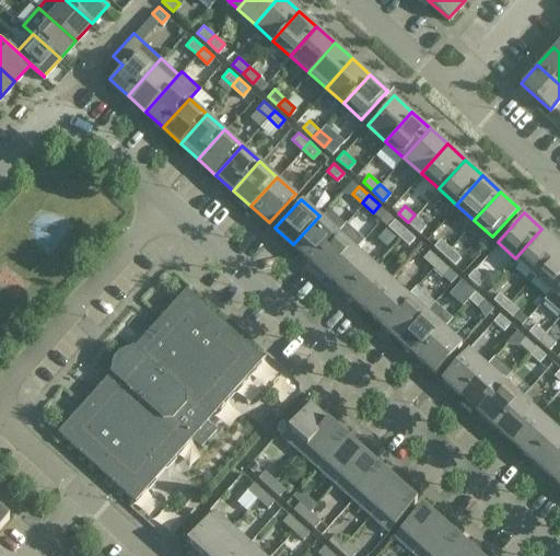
[(415,215),(408,222),(419,232),(426,224),(415,215)]
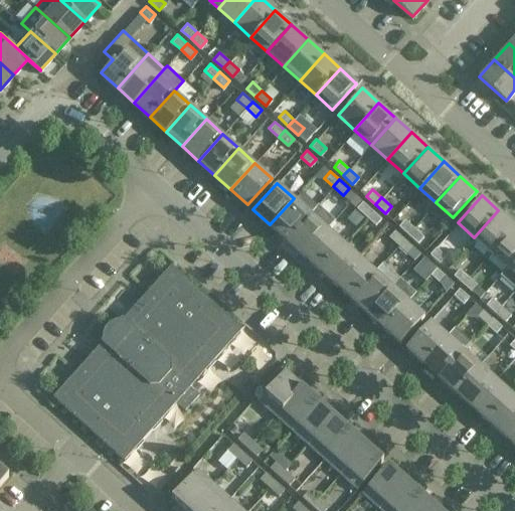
[(294,198),(270,224),(286,239),(310,212),(294,198)]
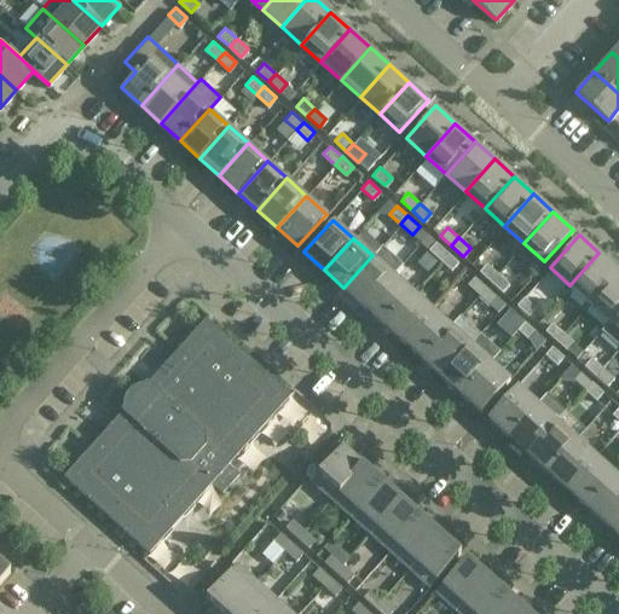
[(440,259),(447,250),(435,241),(428,248),(440,259)]
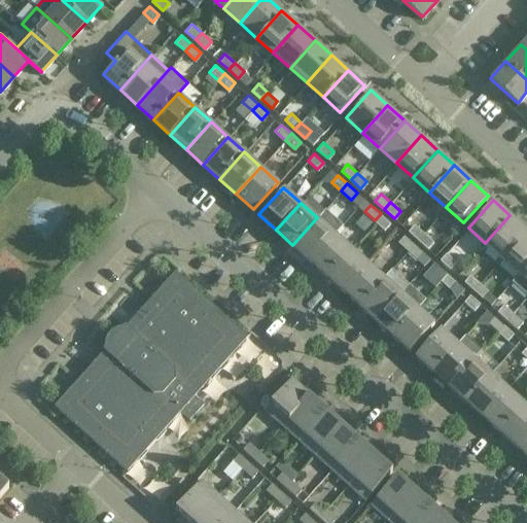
[(309,259),(334,232),(342,222),(325,208),(317,217),(292,245),(309,259)]
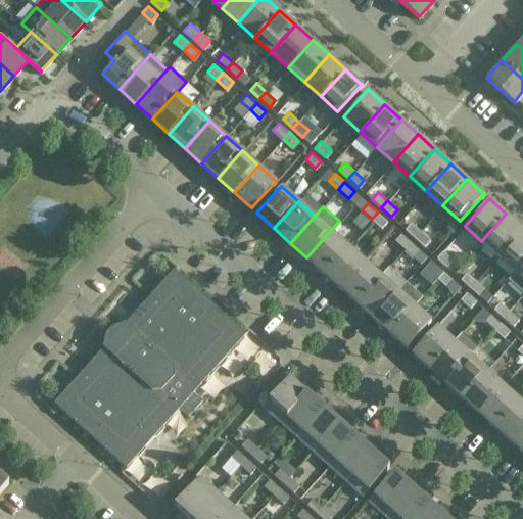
[(381,227),(387,221),(378,211),(372,219),(381,227)]
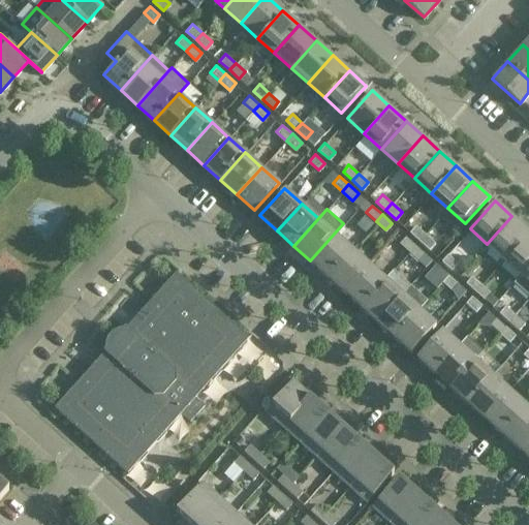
[(511,216),(487,244),(503,258),(528,230),(511,216)]
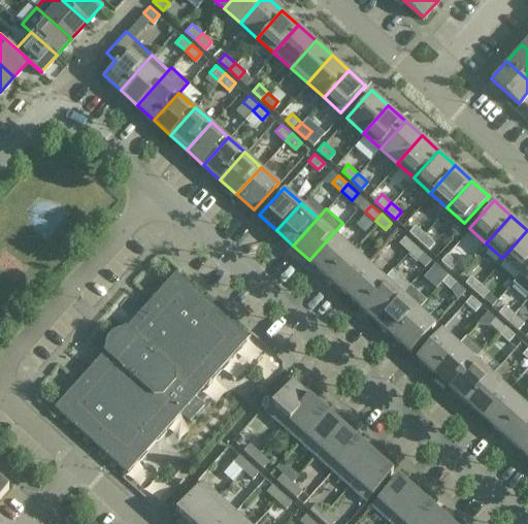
[(415,224),(408,230),(419,239),(425,233),(415,224)]
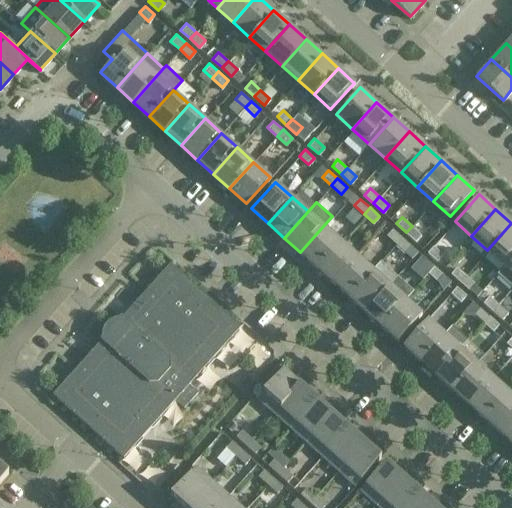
[(511,224),(511,223),(487,250),(503,264),(511,254),(511,224)]
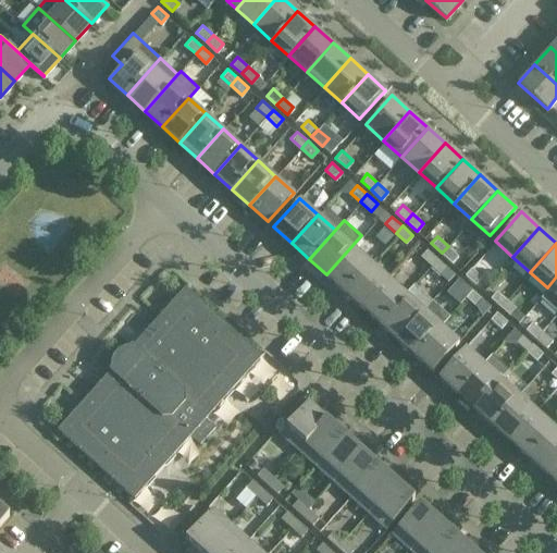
[(353,245),(326,274),(344,290),(370,261),(353,245)]
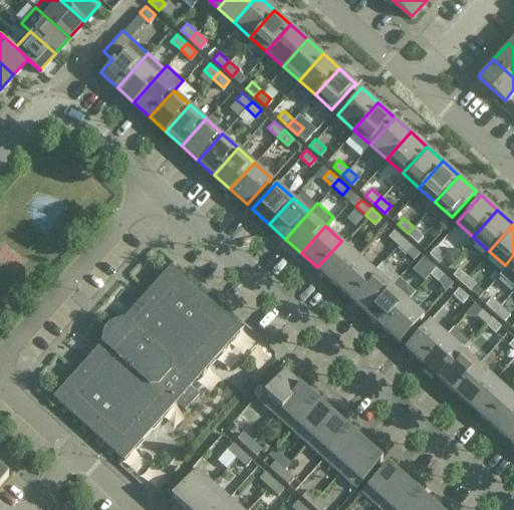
[(414,227),(408,233),(417,241),(423,235),(414,227)]
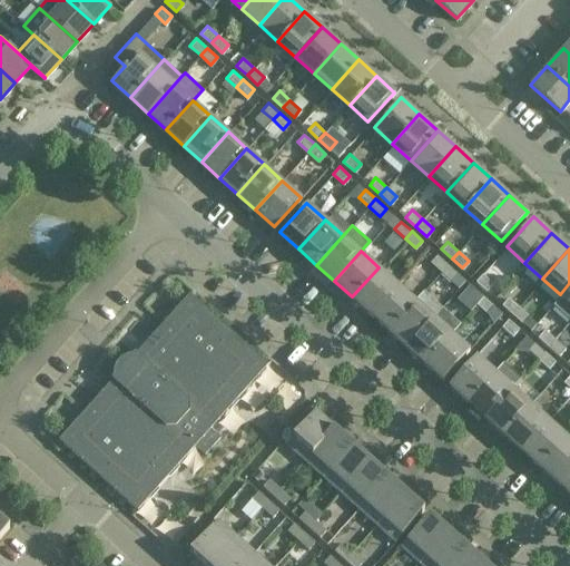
[(441,271),(448,263),(436,254),(430,261),(441,271)]
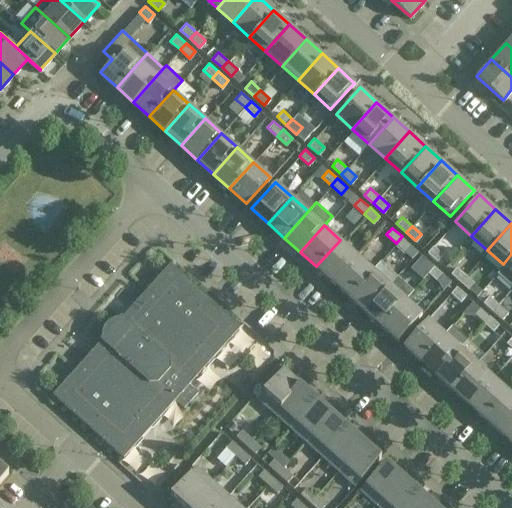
[(405,251),(411,245),(402,236),(396,243),(405,251)]
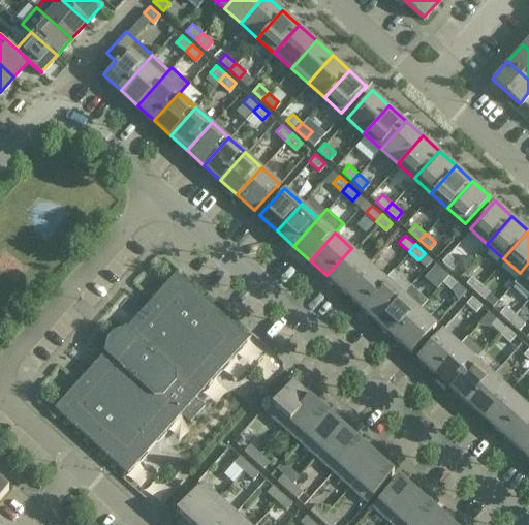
[(351,248),(327,275),(343,290),(368,263),(351,248)]
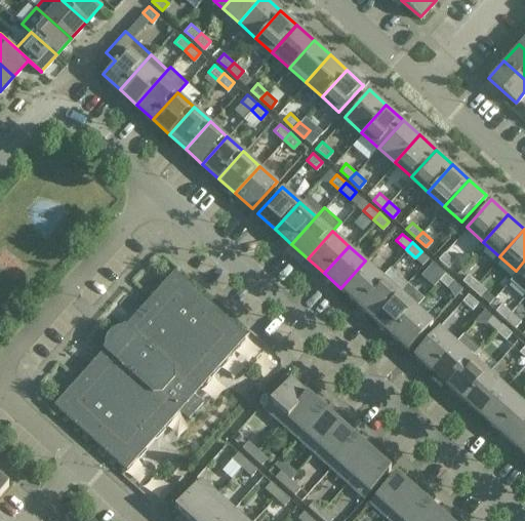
[(438,257),(448,267),(454,259),(444,251),(438,257)]
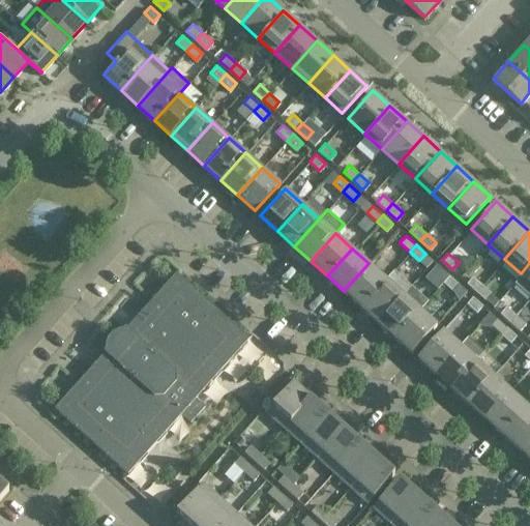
[(369,263),(344,291),(360,305),(385,279),(369,263)]
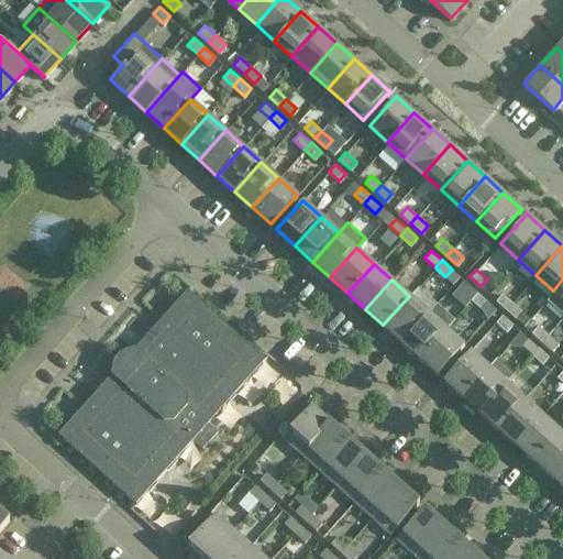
[(562,280),(553,291),(562,299),(562,280)]
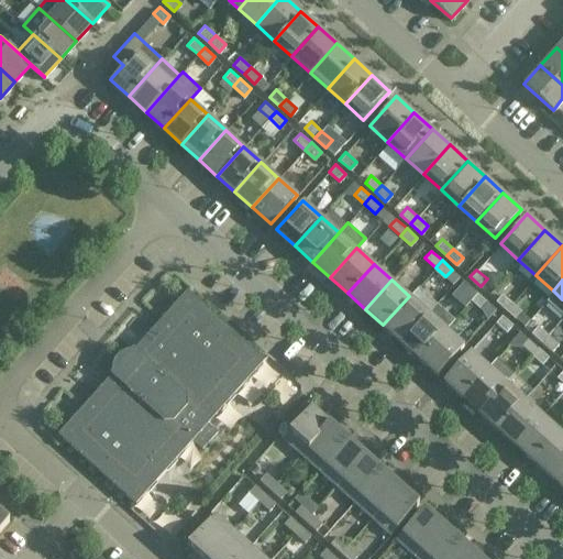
[(471,298),(477,292),(466,282),(460,289),(471,298)]
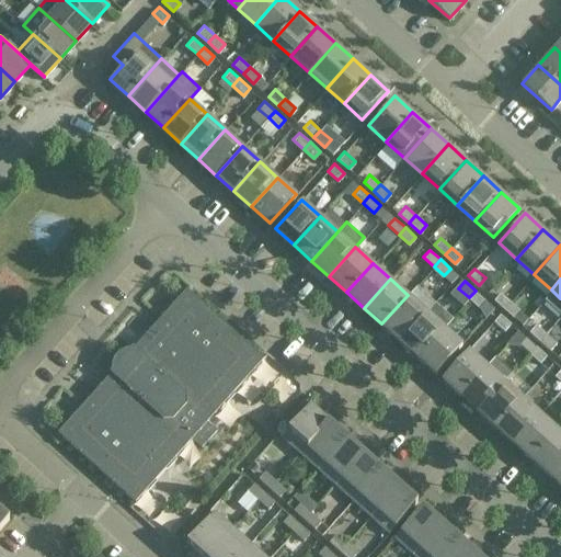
[(399,340),(434,300),(416,285),(408,295),(381,324),(399,340)]
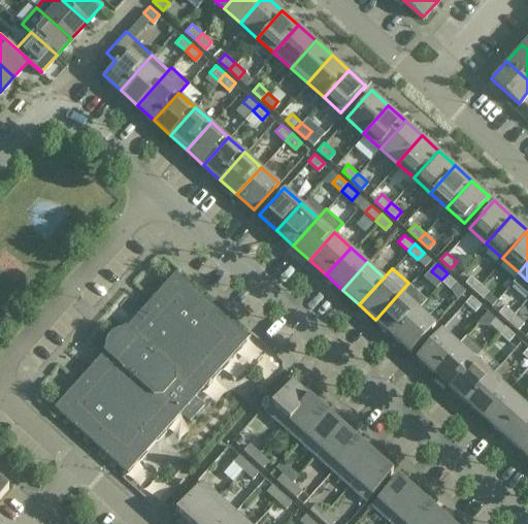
[(175,270),(163,284),(126,325),(125,324),(124,326),(118,327),(113,328),(110,331),(107,334),(105,337),(104,341),(104,348),(103,349),(104,350),(55,405),(127,470),(249,335),(175,270)]
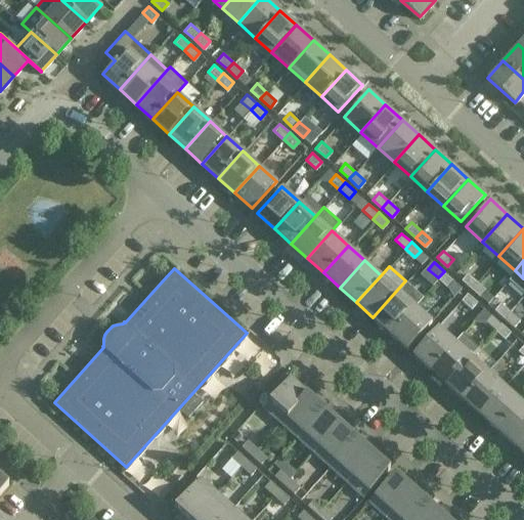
[(447,287),(453,279),(444,271),(438,277),(447,287)]
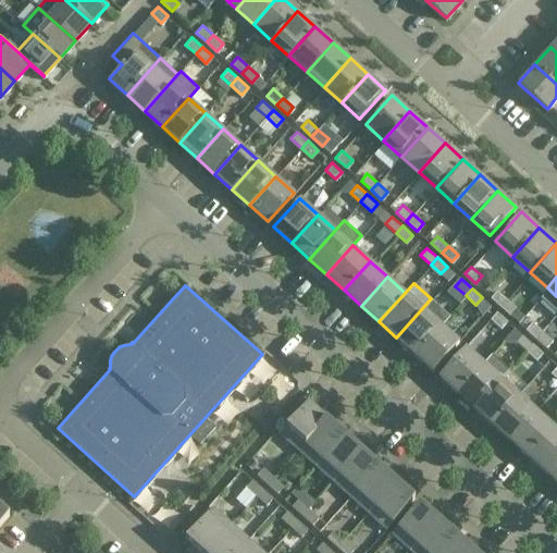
[(500,306),(507,298),(496,290),(490,296),(500,306)]
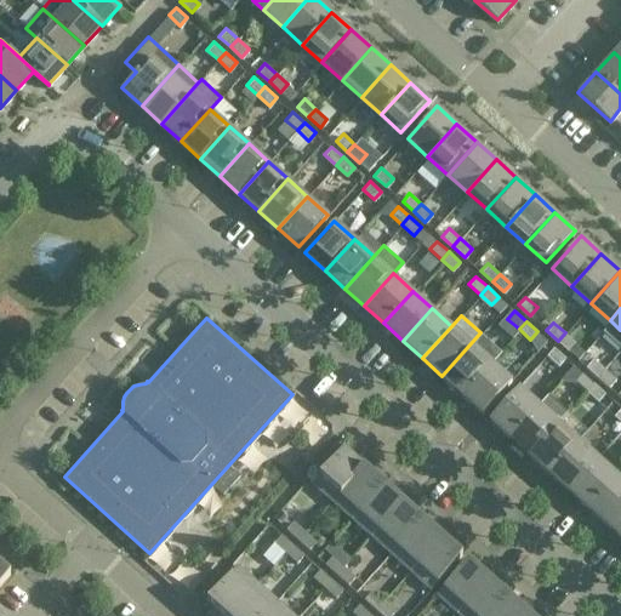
[(480,332),(442,376),(461,393),(490,360),(500,349),(480,332)]
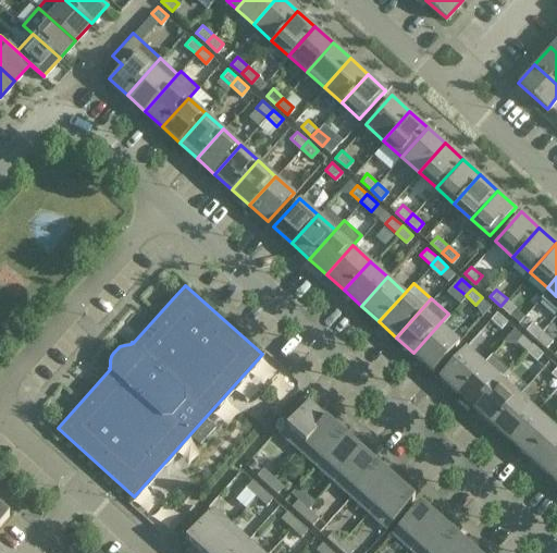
[(500,306),(506,310),(510,315),(517,308),(507,298),(500,306)]
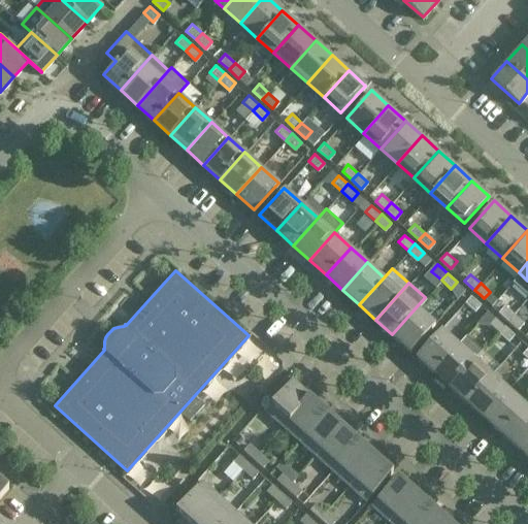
[(473,309),(480,303),(470,294),(464,300),(473,309)]
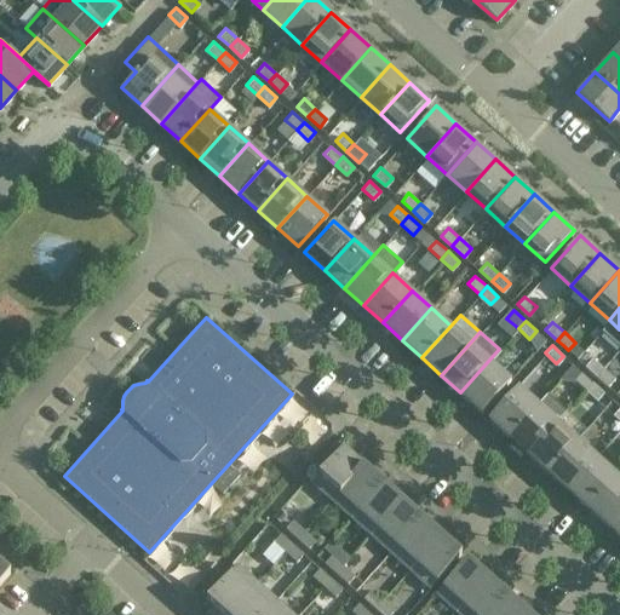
[(592,356),(585,365),(596,375),(603,367),(592,356)]
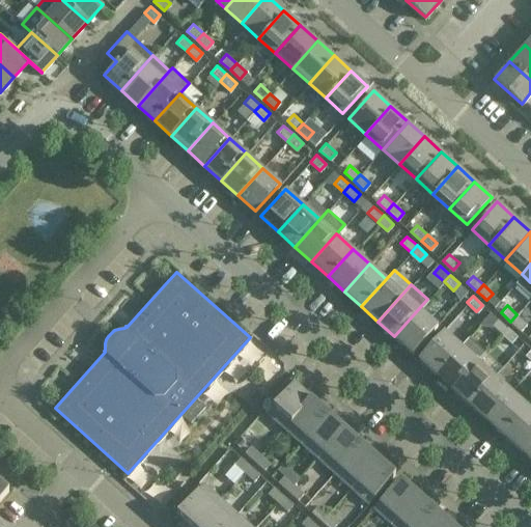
[(419,308),(394,336),(412,352),(437,324),(419,308)]
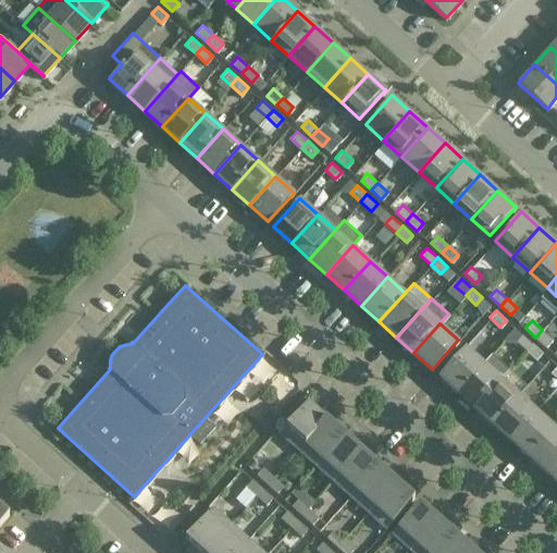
[(542,330),(535,338),(546,346),(553,339),(542,330)]
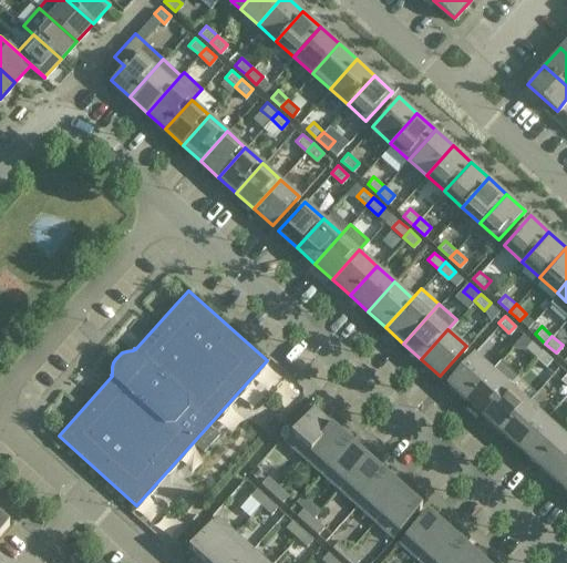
[(535,356),(542,349),(532,339),(525,347),(535,356)]
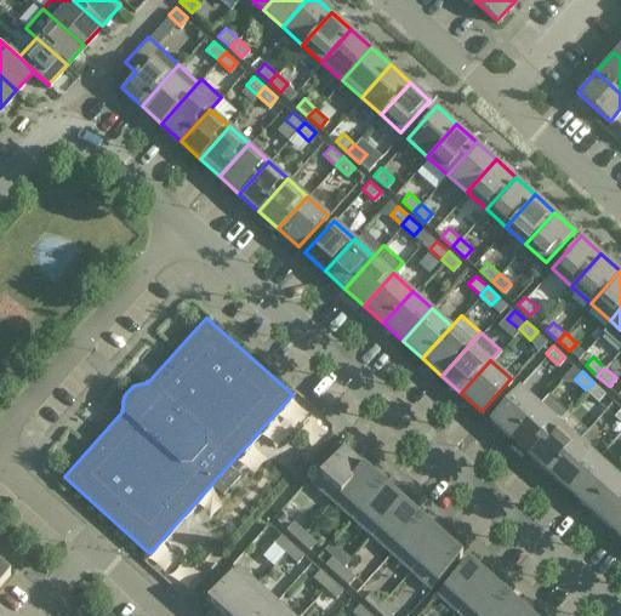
[(598,400),(605,392),(593,382),(586,389),(598,400)]
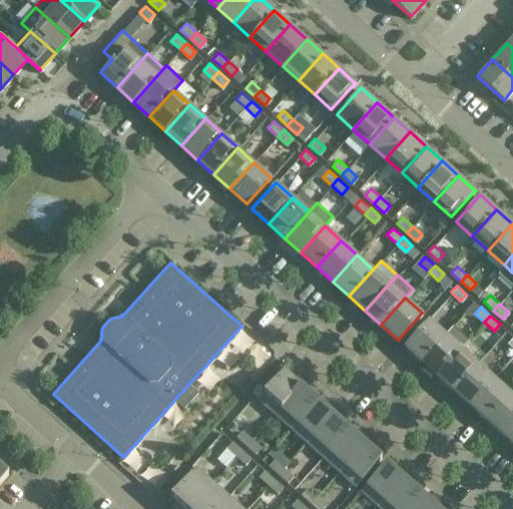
[(428,319),(404,345),(421,360),(445,334),(428,319)]
